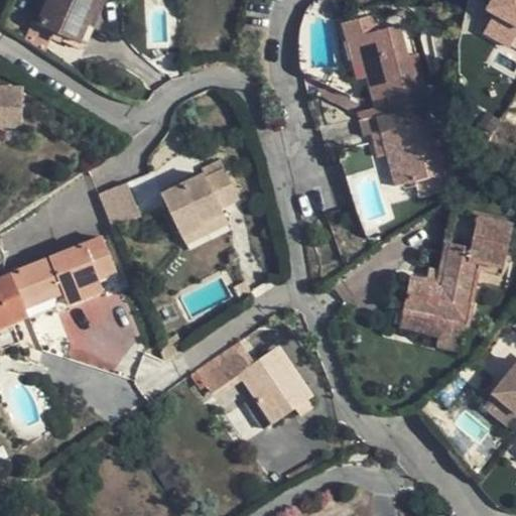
[(88,25),(98,0),(49,0),(40,24),(80,42),(88,25)]
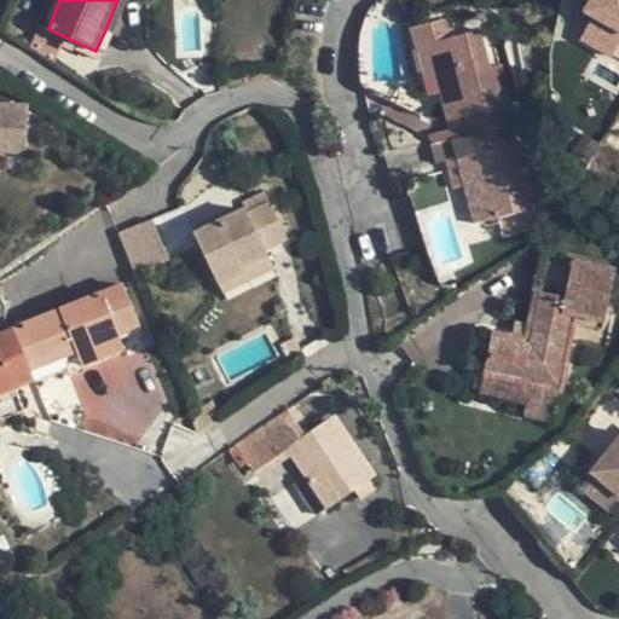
[(127,0),(117,0),(105,30),(113,34),(127,0)]
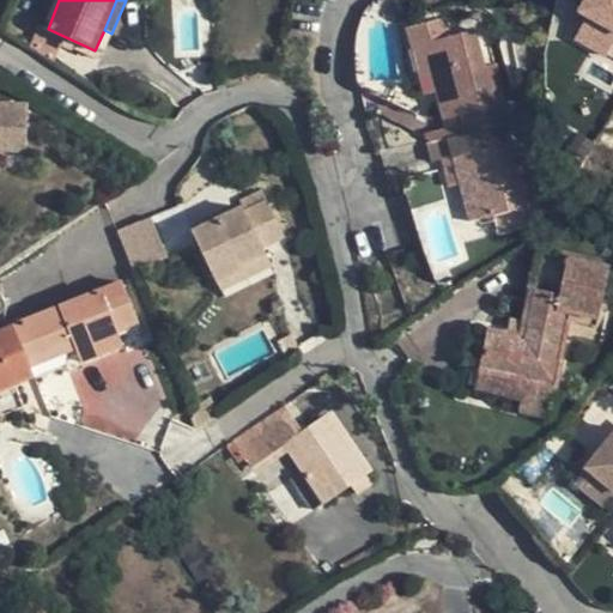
[(612,0),(581,0),(575,12),(587,18),(575,38),(605,55),(612,40),(612,0)]
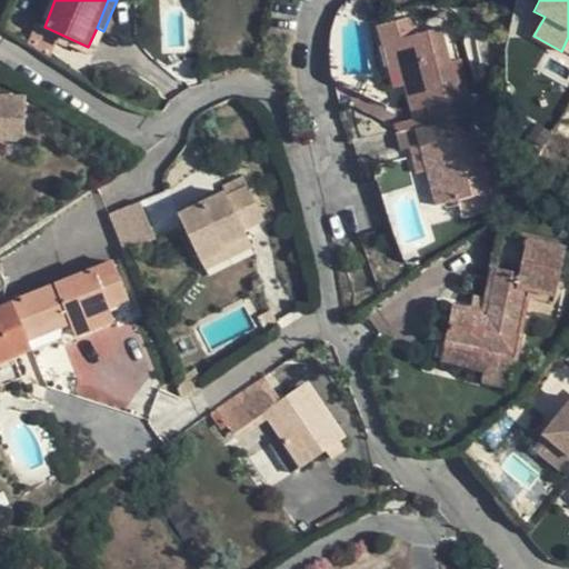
[(399,70),(415,128),(446,120),(441,102),(458,97),(440,29),(418,35),(413,18),(373,28),(379,45),(391,42),(399,70)]
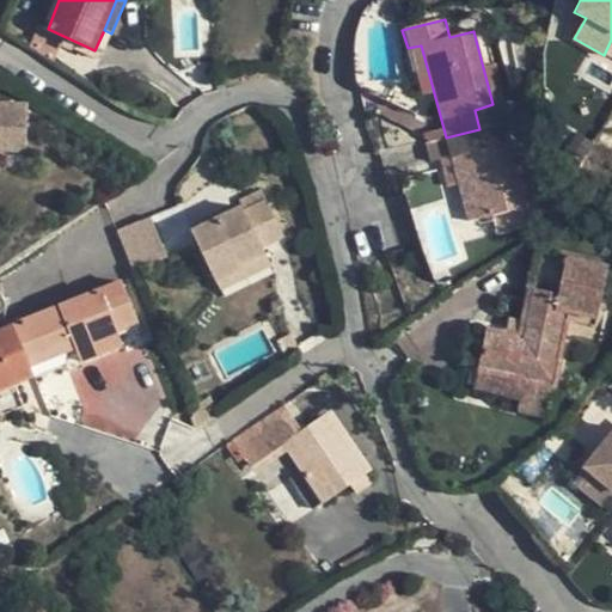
[(416,79),(429,75),(421,46),(408,48),(416,79)]
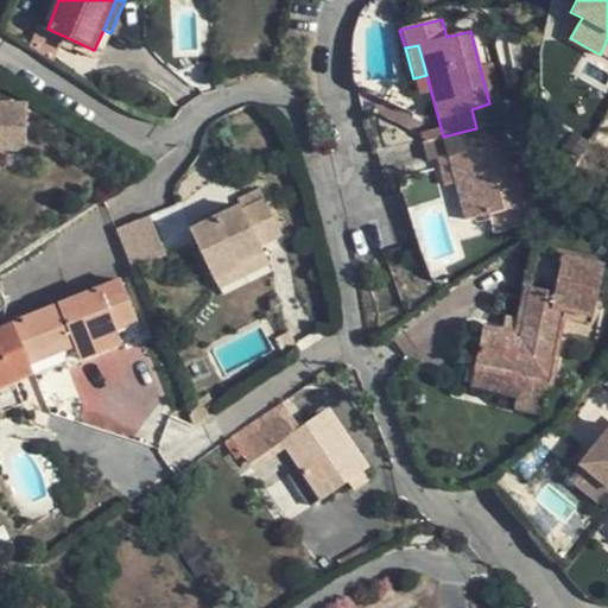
[(0,147),(25,149),(27,105),(0,102),(0,147)]
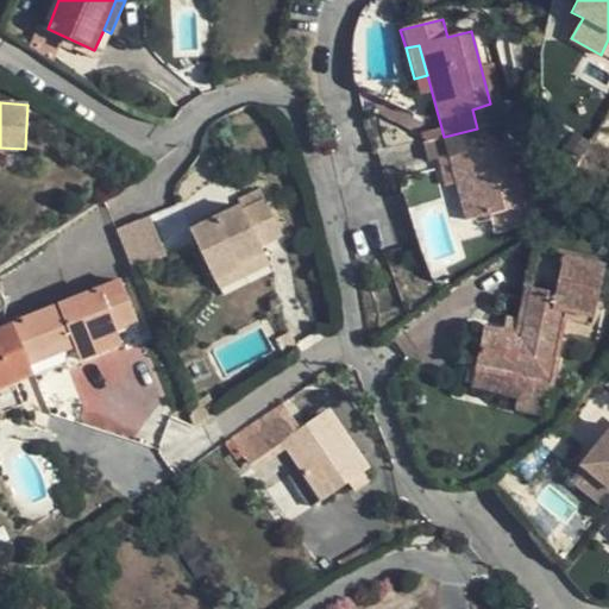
[(516,207),(495,124),(477,129),(444,137),(433,139),(422,143),(427,161),(438,158),(449,156),(456,182),(466,220),(516,207)]
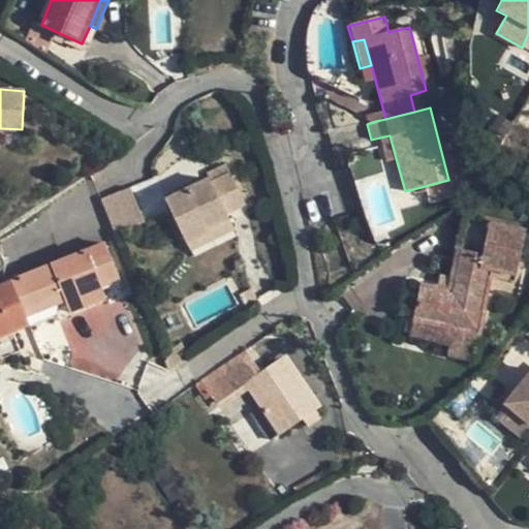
[(386,160),(396,158),(390,135),(380,137),(386,160)]
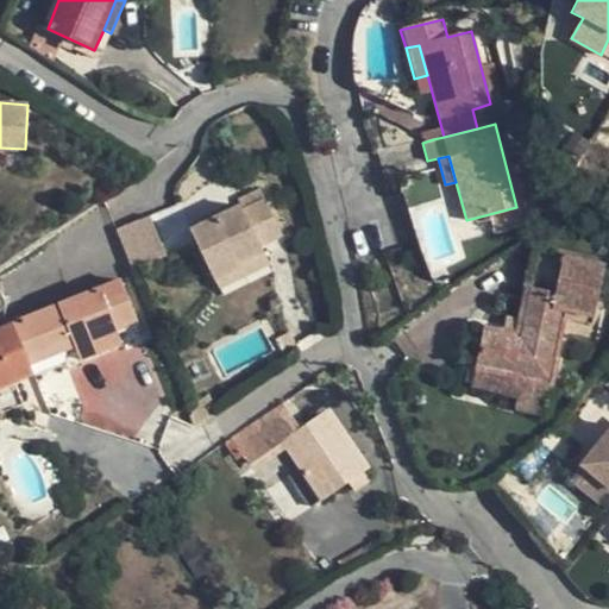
[(238,199),(240,205),(244,211),(268,199),(262,187),(238,199)]
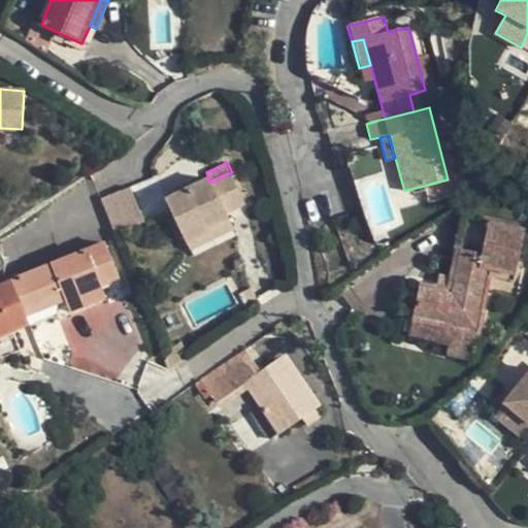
[(208,227),(228,217),(226,212),(246,202),(232,172),(211,183),(208,177),(166,199),(186,241),(208,230),(208,227)]
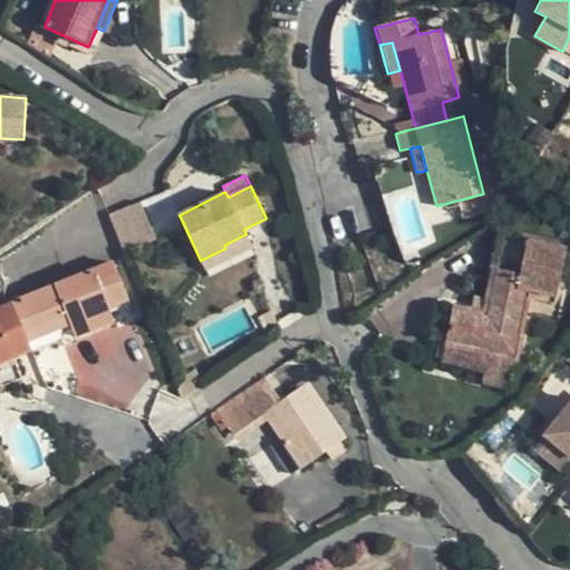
[(140,204),(109,215),(118,239),(150,228),(140,204)]
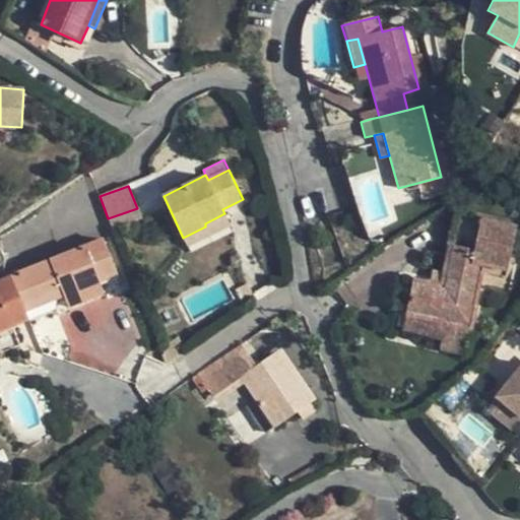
[(137,208),(108,218),(113,231),(142,220),(137,208)]
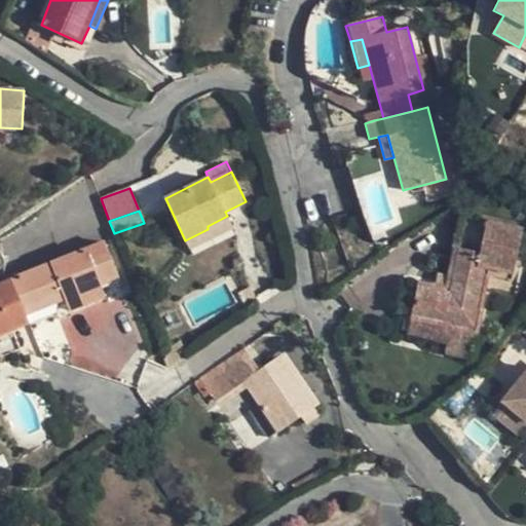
[(234,228),(227,216),(208,226),(208,229),(185,240),(190,251),(234,228)]
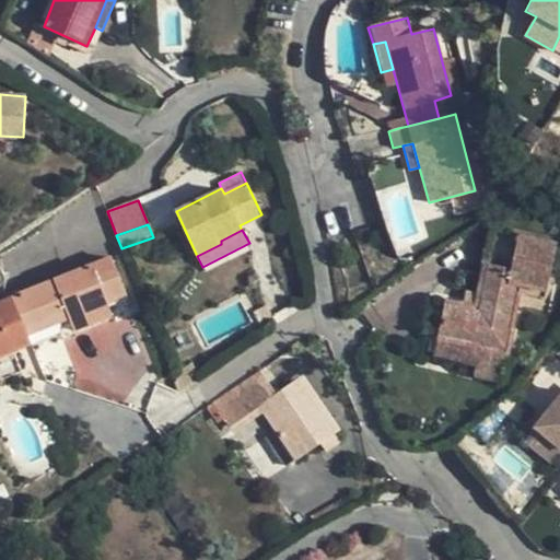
[(443,307),(438,336),(480,343),(486,343),(487,347),(504,350),(517,281),(548,287),(556,249),(494,237),(479,314),(443,307)]
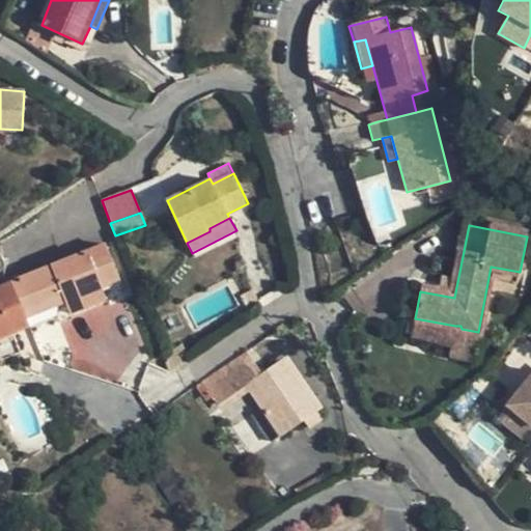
[(63,297),(65,304),(70,316),(107,301),(103,288),(120,282),(106,246),(0,288),(0,340),(29,329),(26,320),(23,312),(63,297)]
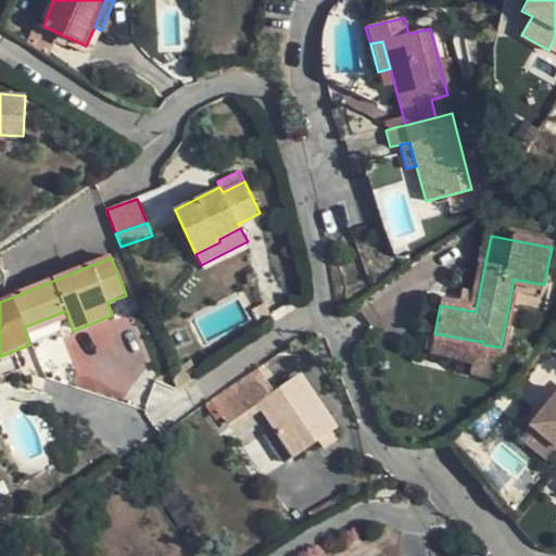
[(470,290),(460,288),(459,297),(468,299),(470,290)]
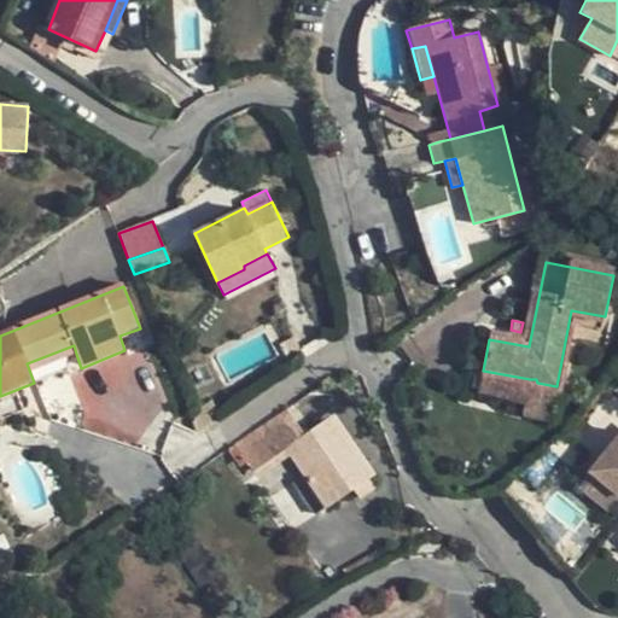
[(296,337),(283,344),(287,355),(301,348),(296,337)]
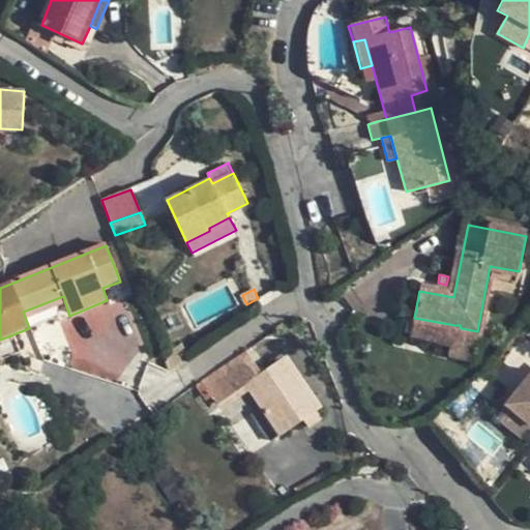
[(26,320),(65,303),(63,296),(23,312),(26,320)]
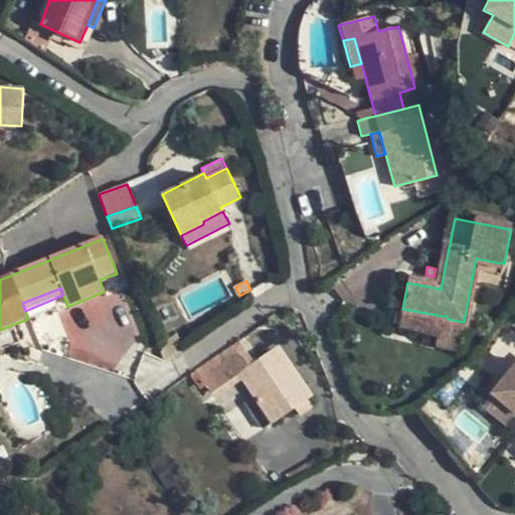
[(398,327),(438,334),(442,316),(402,309),(398,327)]
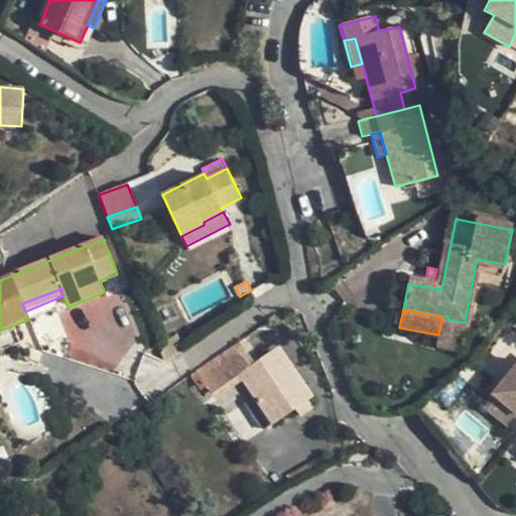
[(460,352),(465,323),(448,319),(447,316),(442,316),(438,335),(436,348),(460,352)]
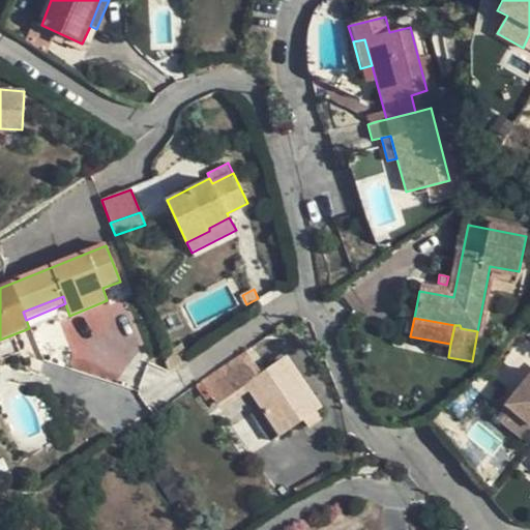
[(164,354),(171,371),(188,358),(182,343),(164,354)]
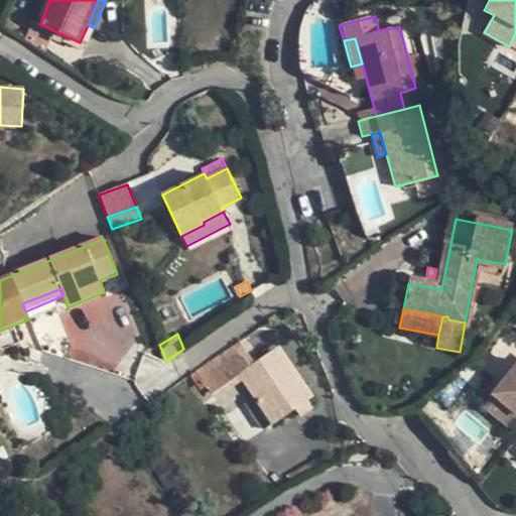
[(295,410),(309,401),(313,398),(278,349),(255,365),(239,341),(196,371),(213,394),(241,375),(256,396),(275,424),(295,410)]
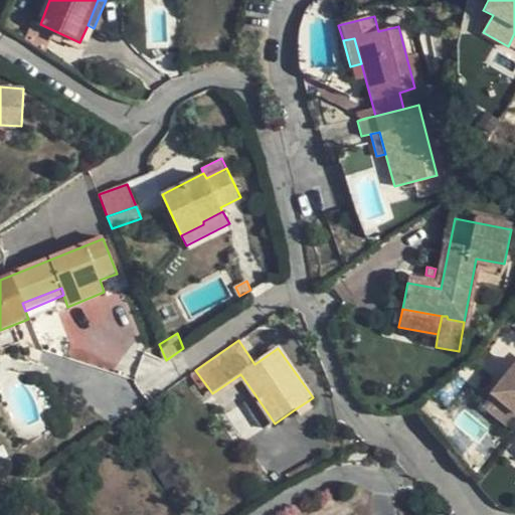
[(491,392),(514,410),(514,359),(490,391),(491,392)]
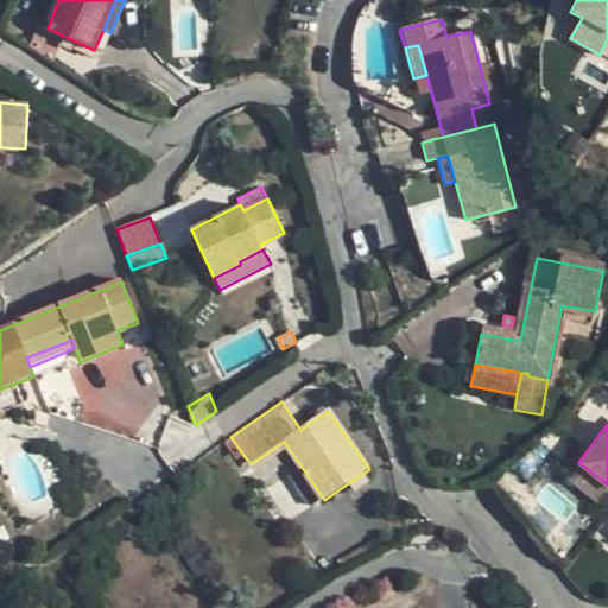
[(603,496),(607,491),(607,485),(580,463),(574,473),(603,496)]
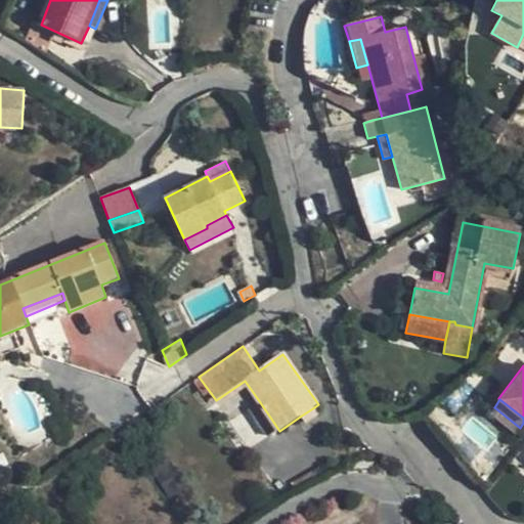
[(269,437),(279,431),(260,402),(250,409),(269,437)]
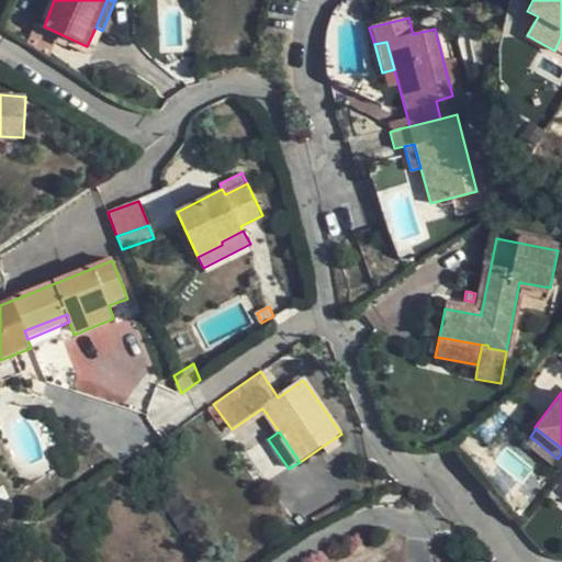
[(343,445),(337,437),(322,447),(327,454),(343,445)]
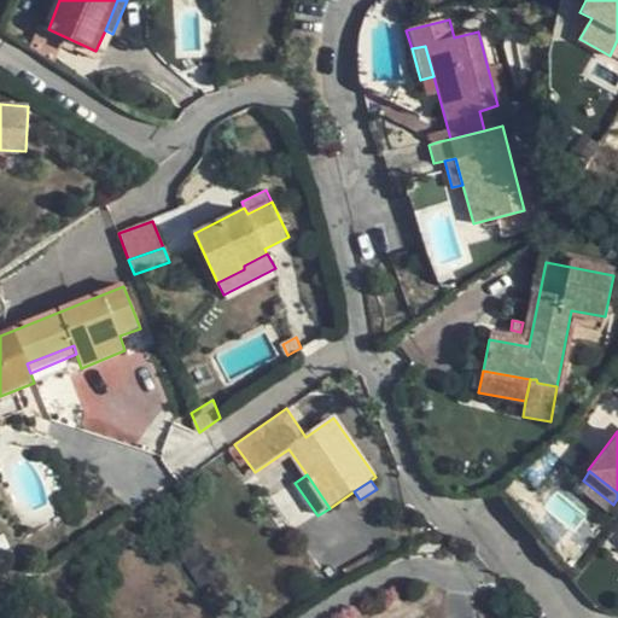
[(345,571),(349,577),(380,559),(375,553),(345,571)]
